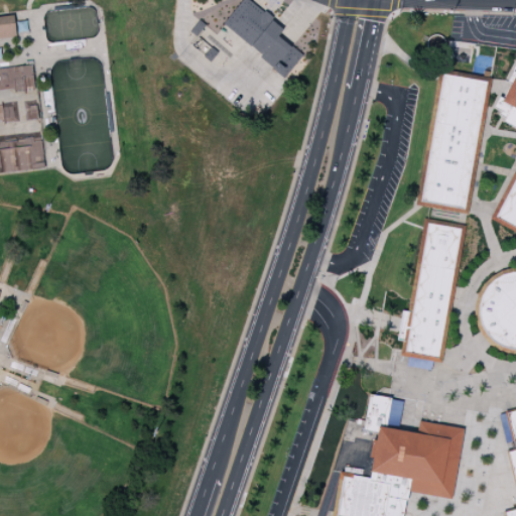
[(223,23),(242,0),(248,0),(264,12),(265,11),(273,18),(271,20),(283,30),(278,36),(284,42),(290,47),(291,46),(301,55),(283,78),(267,63),(259,56),(261,55),(223,23)]
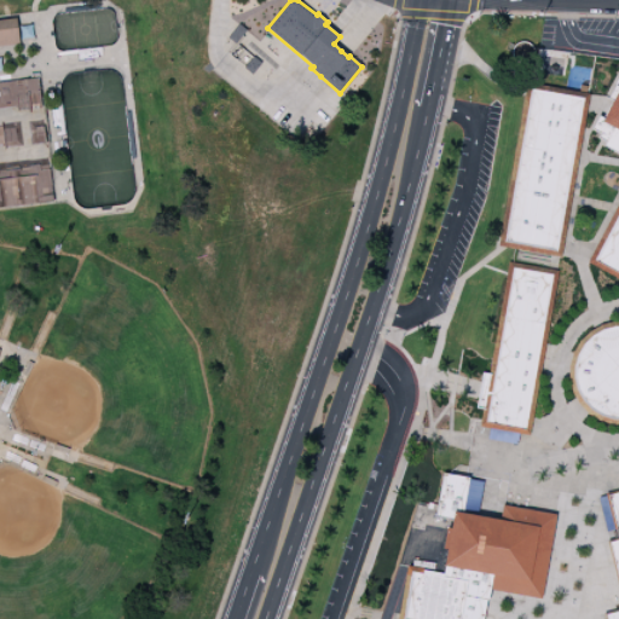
[(0,46),(19,45),(17,19),(0,21),(0,46)]
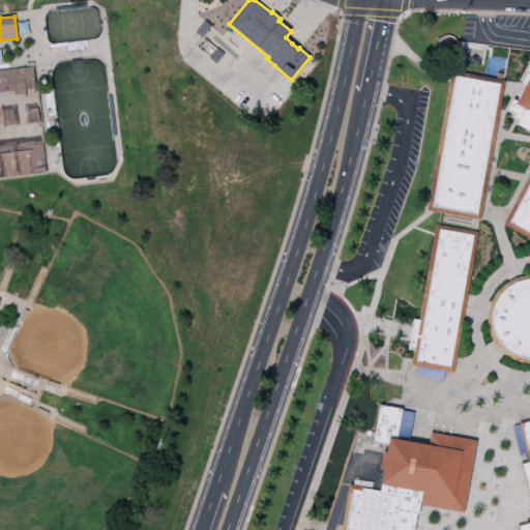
[(205,21),(210,26),(201,37),(195,32),(205,21)]
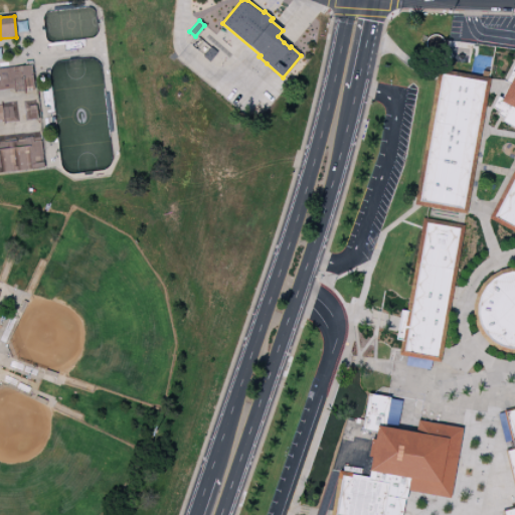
[(491,112),(500,96),(505,98),(512,86),(507,82),(513,72),(511,70),(514,62),(514,131),(496,120),(498,117),(491,112)]
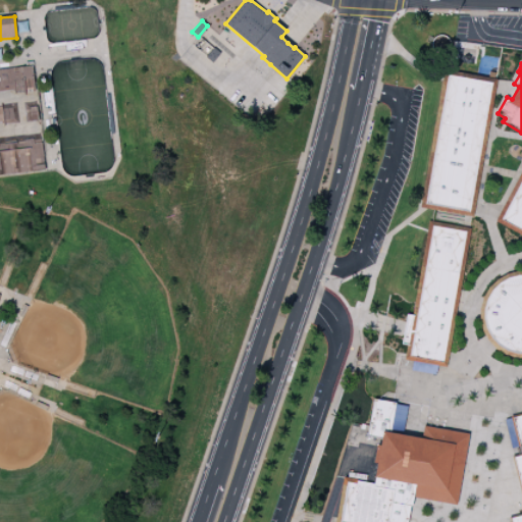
[(0,69),(0,94),(27,91),(28,101),(34,101),(30,66),(0,69)]
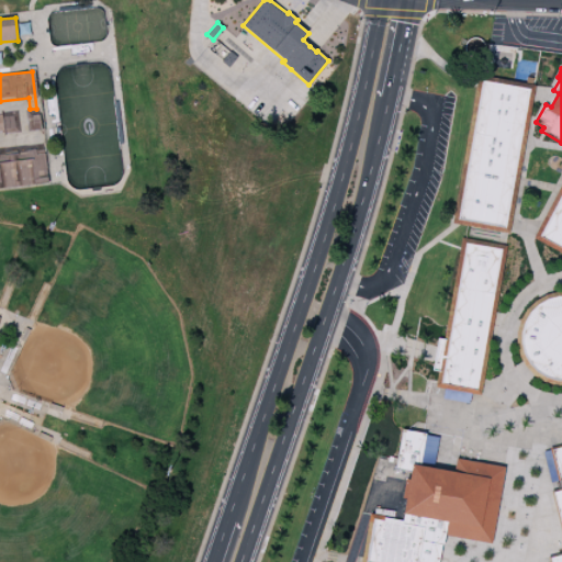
[(451,224),(478,75),(479,76),(535,86),(509,234),(456,225),(451,224)]
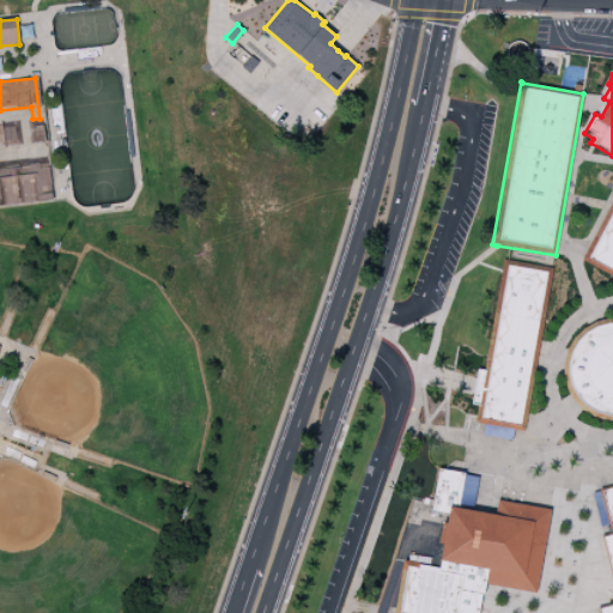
[(22,146),(20,122),(2,122),(2,146),(22,146)]
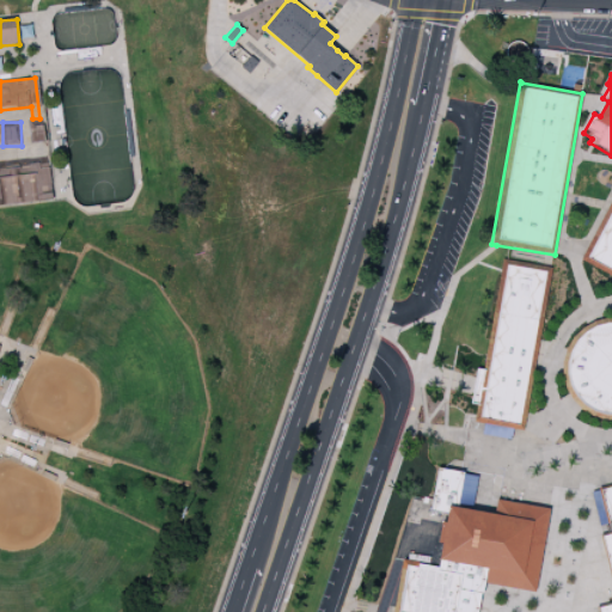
[(0,204),(46,201),(46,195),(48,195),(46,164),(0,167),(0,204)]
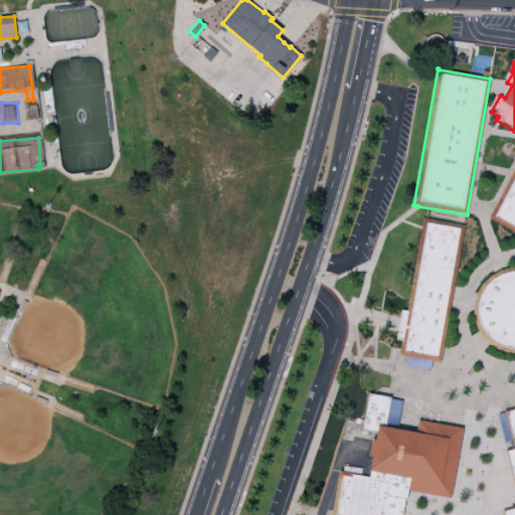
[(514,232),(488,218),(514,167),(514,232)]
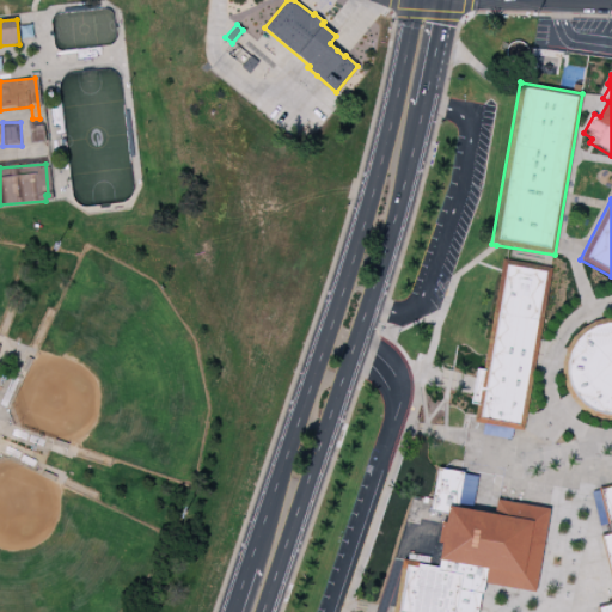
[(502,259),(552,268),(537,355),(524,432),(473,422),(476,405),(470,404),(471,395),(473,385),(475,378),(476,368),(483,369),(502,259)]
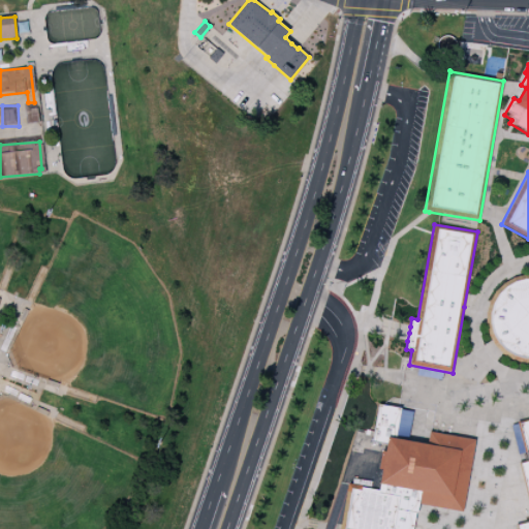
[(495,291),(503,283),(514,278),(525,275),(528,275),(528,364),(523,364),(511,361),(501,354),(494,346),(488,336),(486,324),(486,313),(489,302),(495,291)]
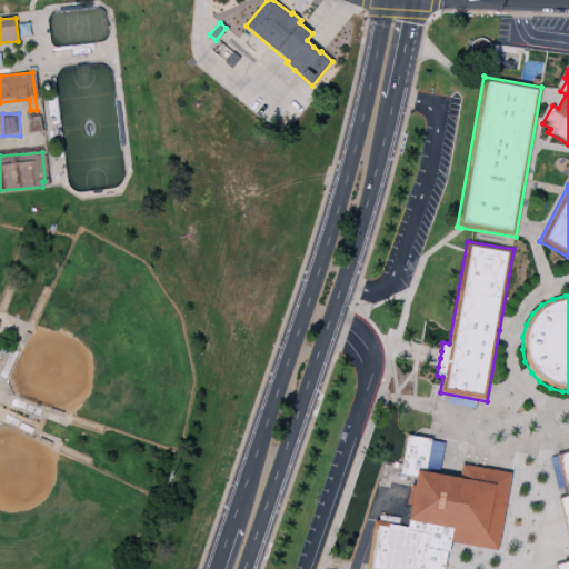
[(415,479),(399,477),(407,435),(431,439),(426,473),(416,471),(415,479)]
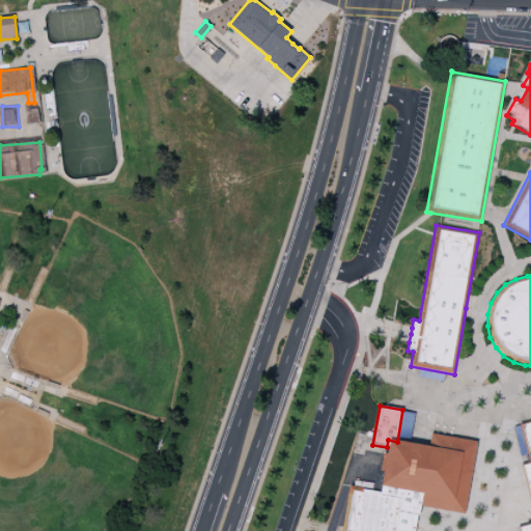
[(530,530),(518,530),(516,526),(530,522),(530,508),(521,465),(529,463),(519,424),(530,421),(530,530)]
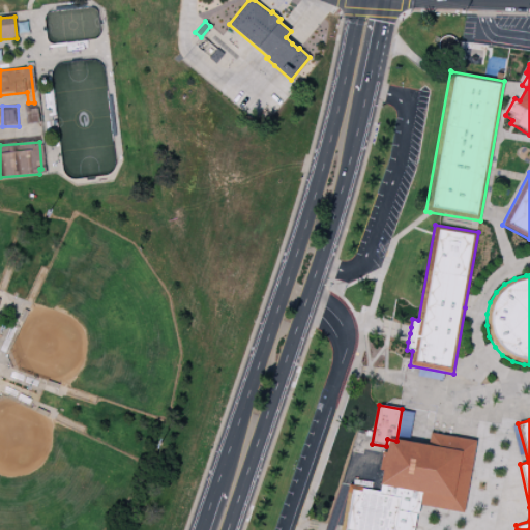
[(430,433),(476,441),(464,513),(419,506),(418,513),(416,513),(413,529),(340,529),(348,484),(362,488),(362,489),(379,492),(380,487),(379,487),(382,472),(378,471),(381,453),(385,453),(386,446),(387,439),(396,441),(428,446),(430,433)]
